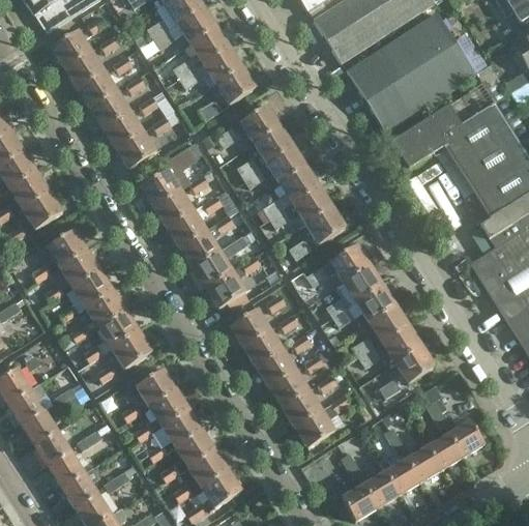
[(23,0),(29,8),(31,6),(35,13),(47,7),(59,26),(99,0),(23,0)]
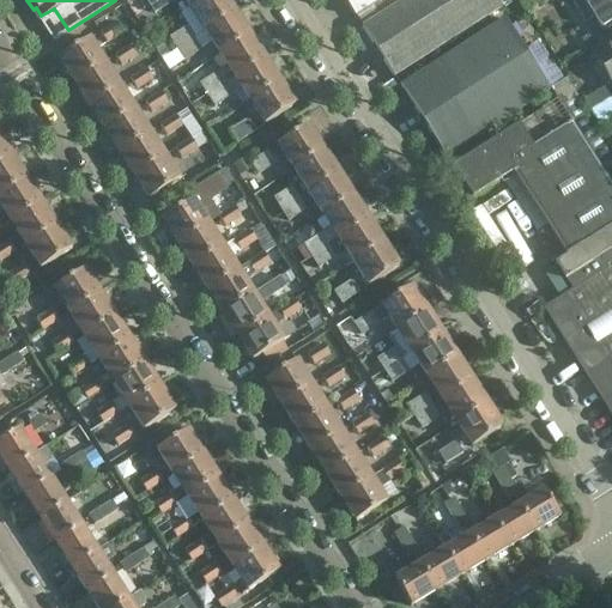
[(149,0),(156,11),(171,0),(187,0),(191,5),(198,0),(149,0)]
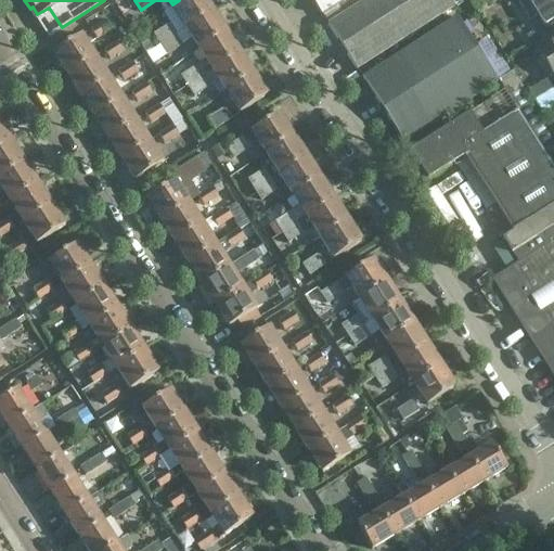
[(179,0),(172,4),(185,25),(214,8),(208,0),(179,0)]
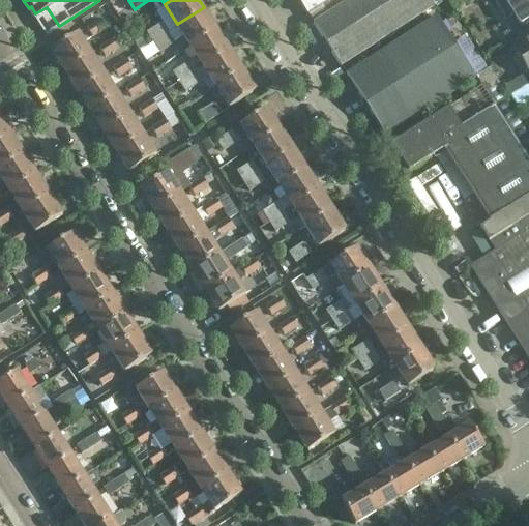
[(300,0),(307,10),(324,0),(300,0)]
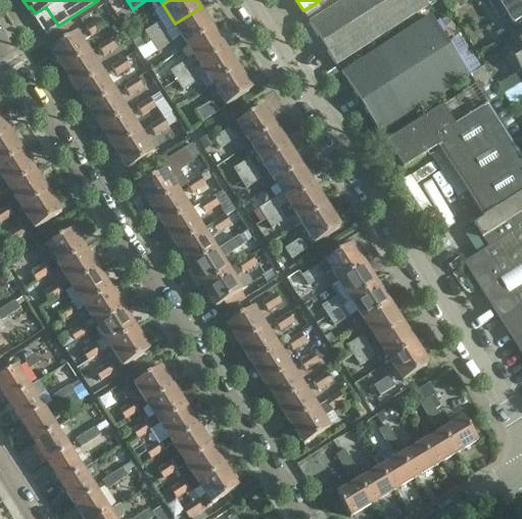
[(337,63),(430,4),(436,0),(341,0),(310,20),(337,63)]
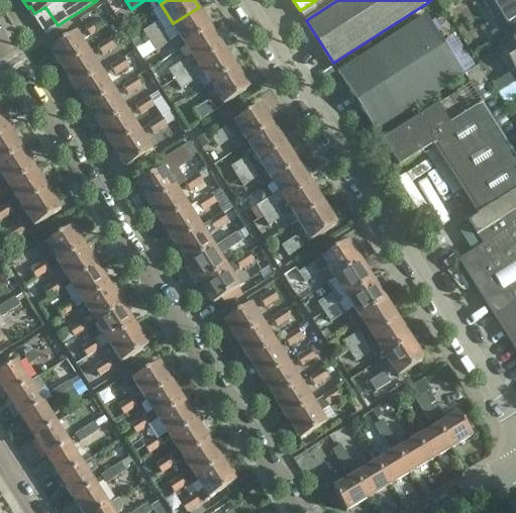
[(495,0),(498,5),(485,14),(491,23),(504,15),(509,23),(515,19),(515,0),(495,0)]
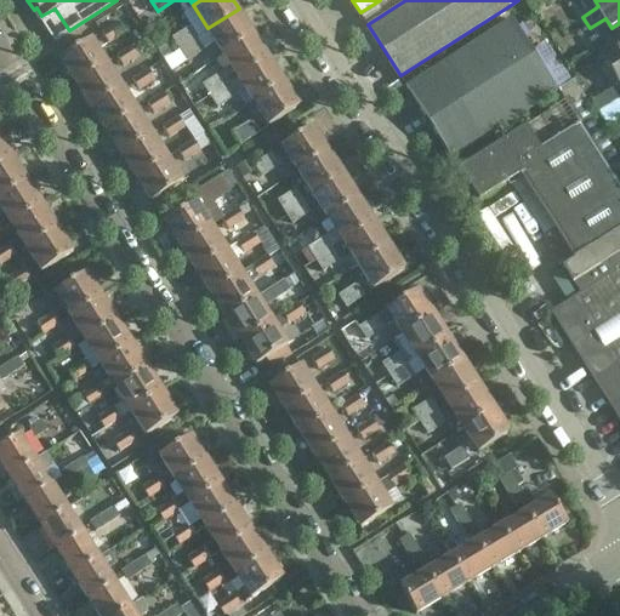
[(208,28),(198,34),(180,46),(188,58),(206,47),(206,46),(215,40),(223,52),(254,33),(239,9),(208,28)]
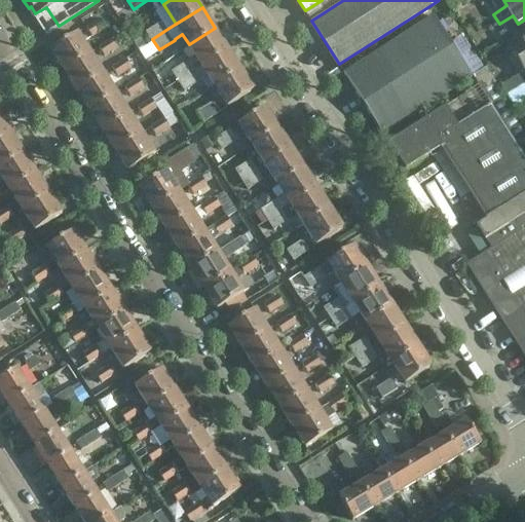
[(382,133),(473,75),(475,79),(478,84),(389,141),(407,169),(443,145),(488,217),(476,224),(485,238),(524,213),(524,121),(522,118),(500,85),(487,64),(485,66),(451,13),(439,23),(433,13),(343,71),(382,133)]
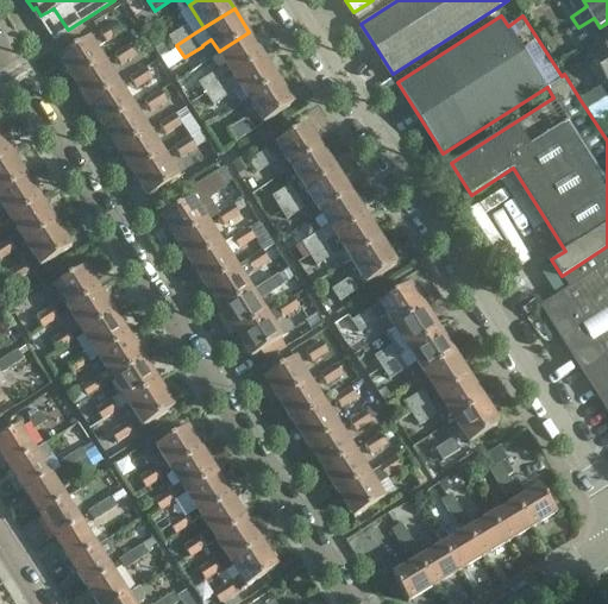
[(107,39),(123,30),(117,19),(100,29),(107,39)]
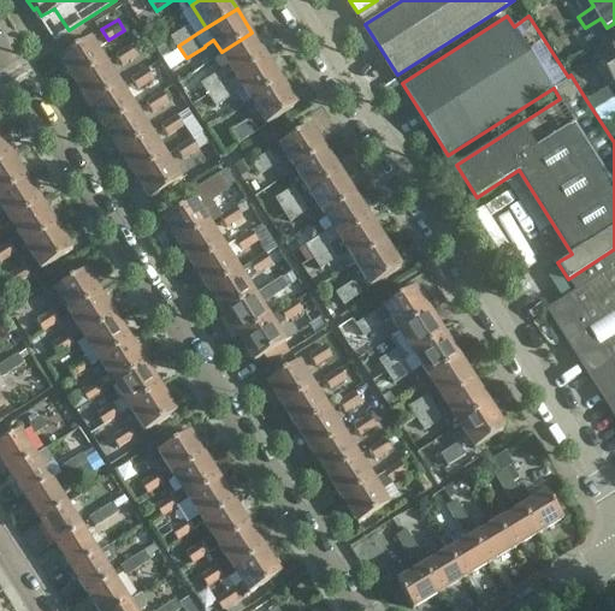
[(171,35),(178,46),(196,34),(189,23),(171,35)]
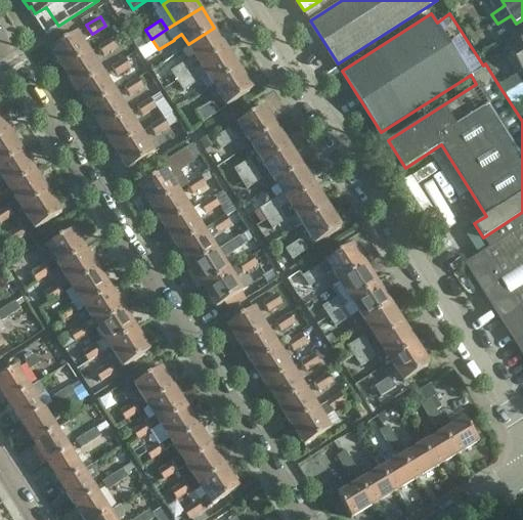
[(177,79),(226,47),(214,28),(188,44),(194,54),(171,70),(177,79)]
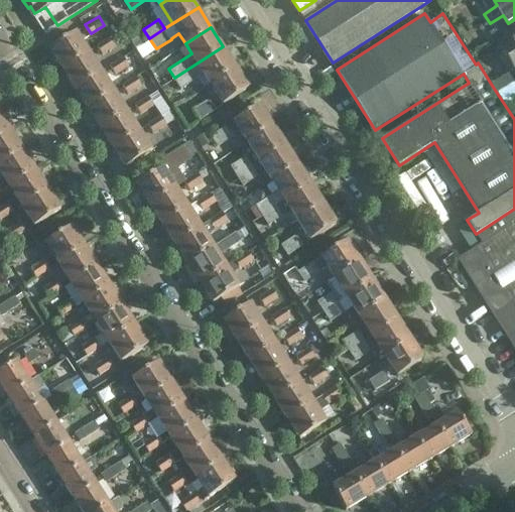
[(50,46),(63,68),(90,50),(77,30),(50,46)]
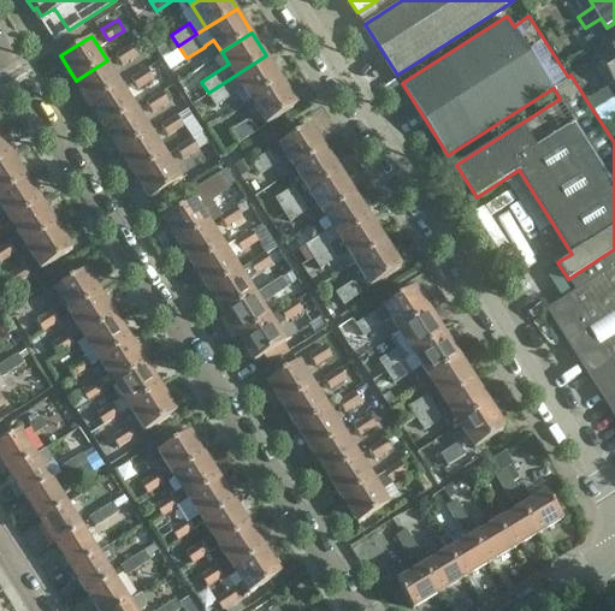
[(123,63),(140,53),(132,42),(116,52),(123,63)]
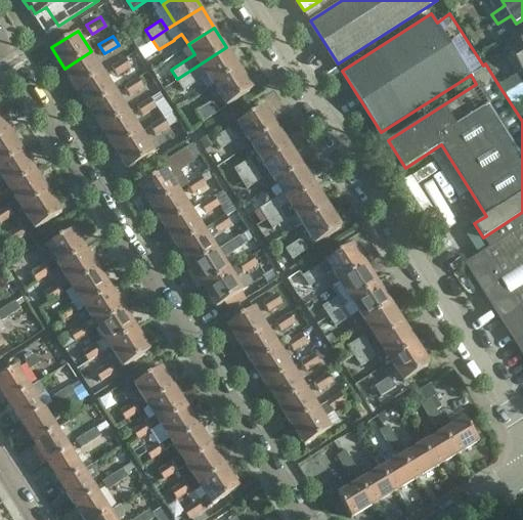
[(153,69),(157,67),(182,48),(180,44),(163,55),(163,54),(148,63),(153,69)]
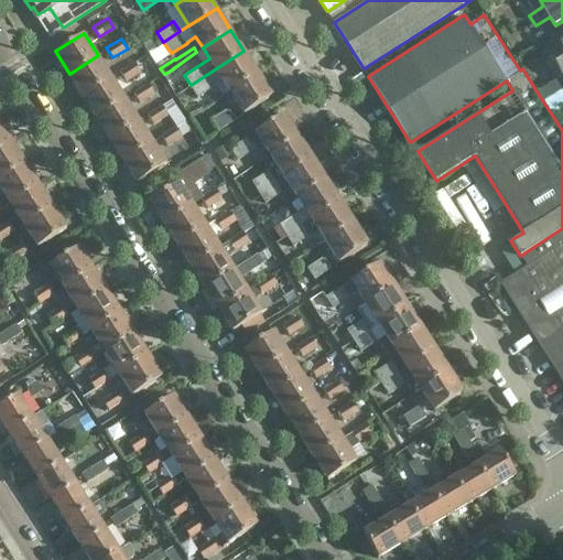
[(229,90),(258,72),(244,51),(191,85),(197,96),(223,79),(229,90)]
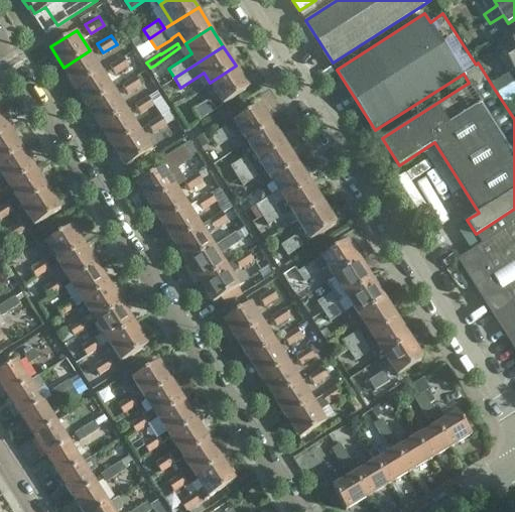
[(90,50),(63,68),(77,87),(102,71),(90,50)]
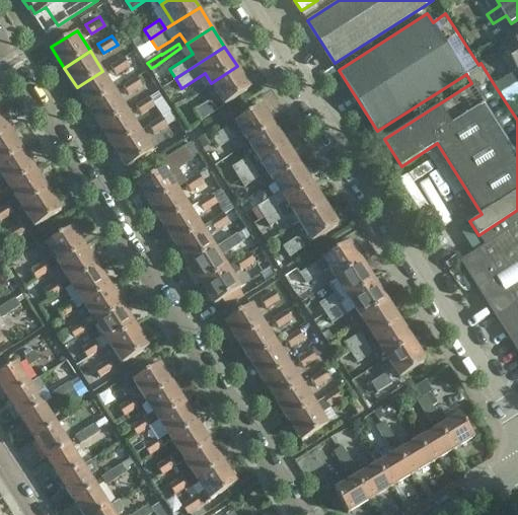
[(117,73),(130,65),(125,55),(111,64),(117,73)]
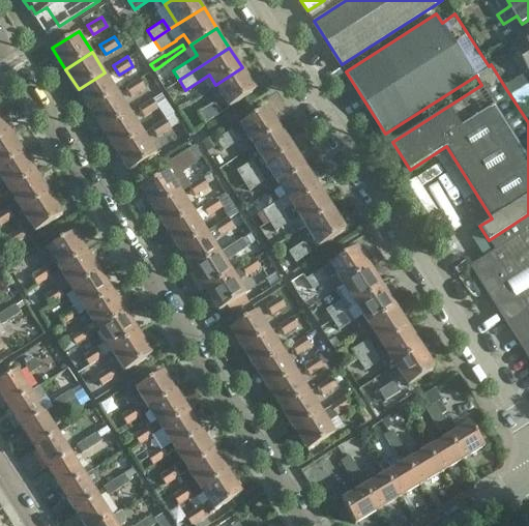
[(215,85),(223,95),(229,106),(256,88),(242,67),(215,85)]
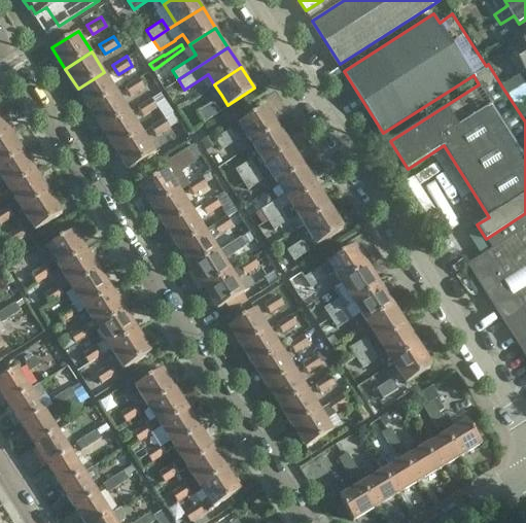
[(104,72),(78,89),(91,109),(117,92),(104,72)]
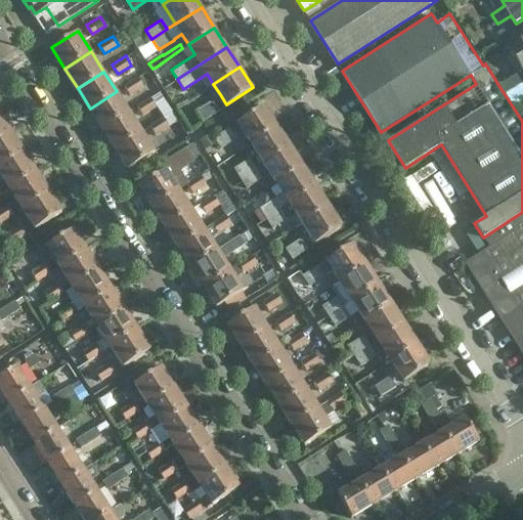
[(129,93),(143,85),(137,75),(124,84),(129,93)]
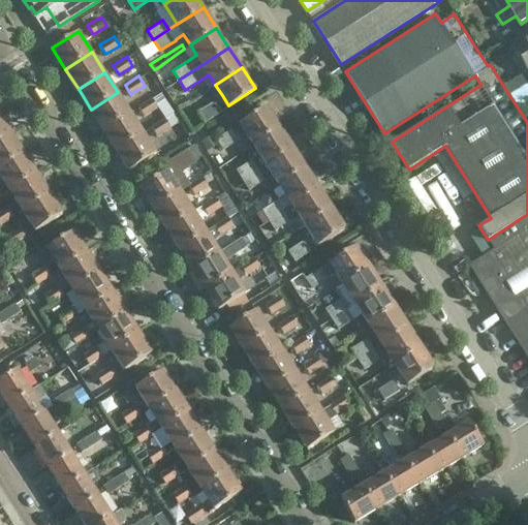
[(118,92),(91,110),(104,129),(131,113),(118,92)]
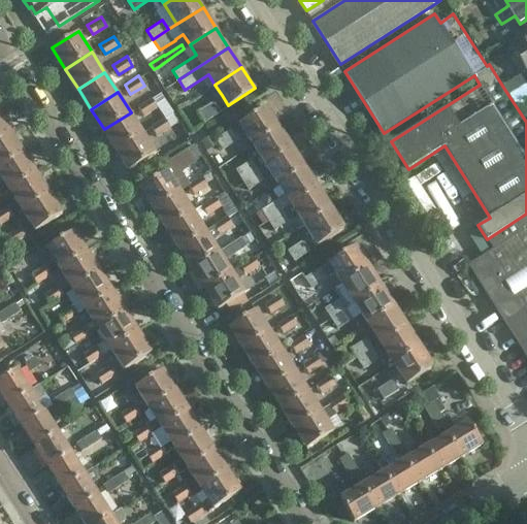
[(228,105),(222,95),(198,110),(205,121),(221,111),(221,110),(228,105)]
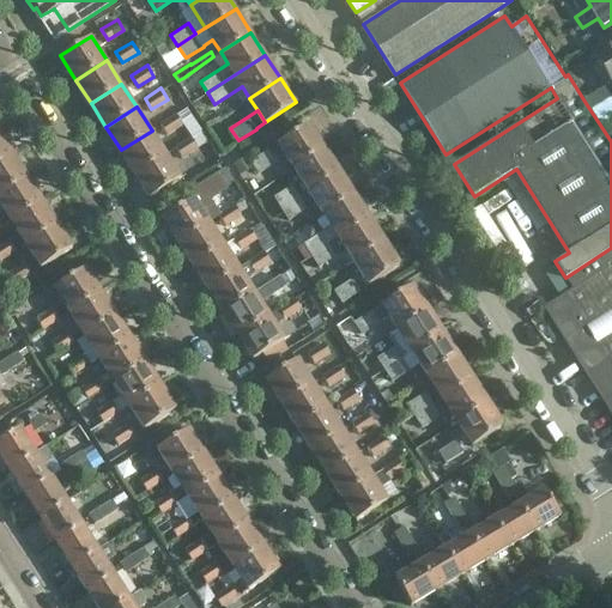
[(168,133),(183,123),(177,111),(161,122),(168,133)]
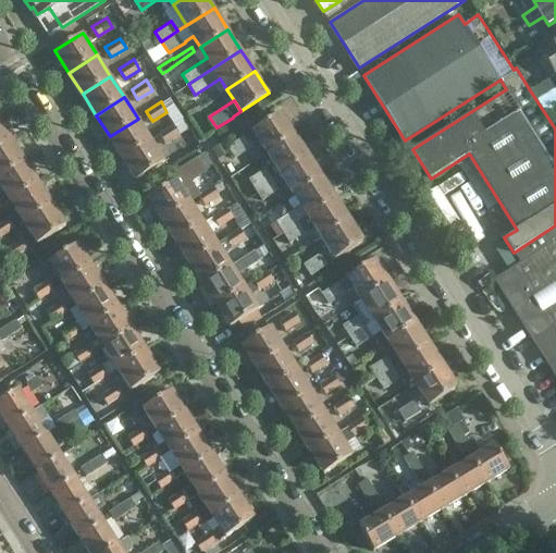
[(254,130),(267,151),(295,134),(281,112),(254,130)]
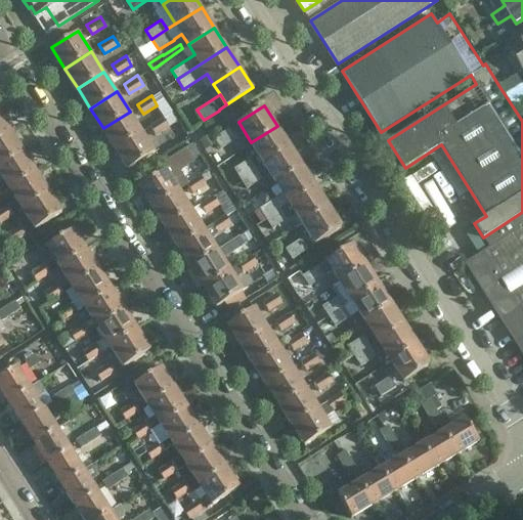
[(0,111),(0,110),(0,138),(12,130),(0,111)]
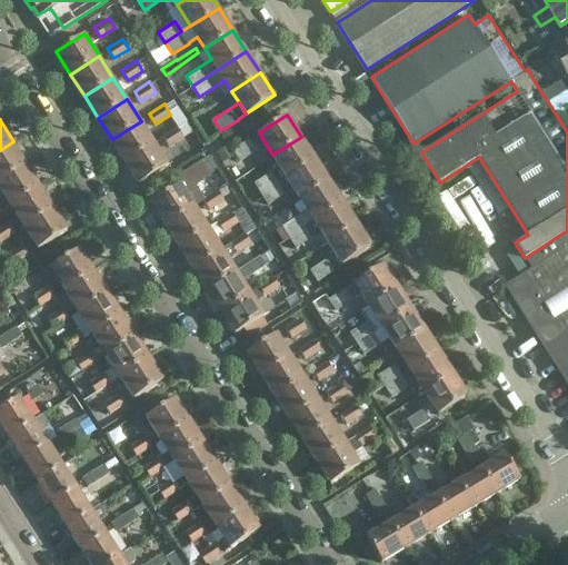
[(141,121),(112,139),(126,161),(155,142),(141,121)]
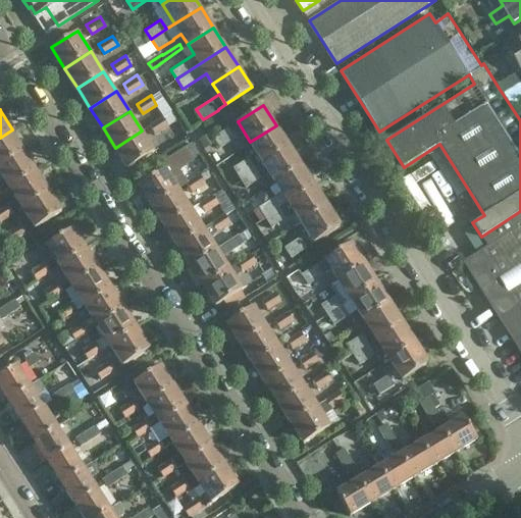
[(155,134),(169,124),(163,115),(149,123),(155,134)]
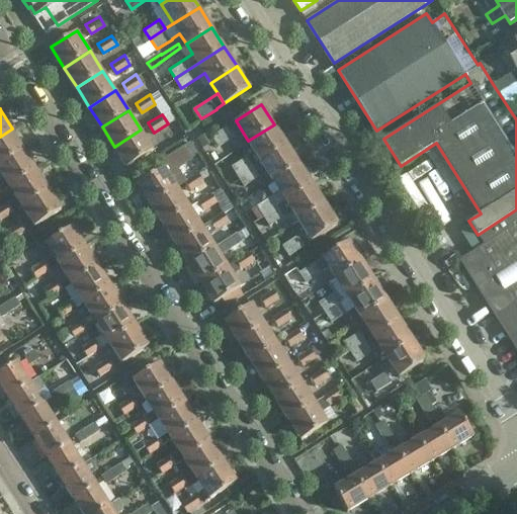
[(274,124),(248,141),(261,160),(286,144),(274,124)]
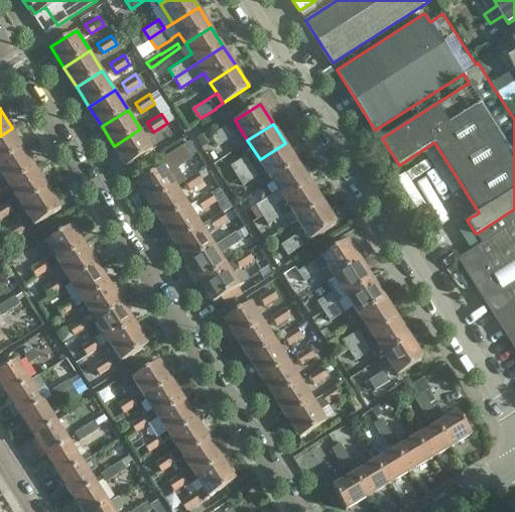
[(219,145),(233,135),(226,125),(212,134),(219,145)]
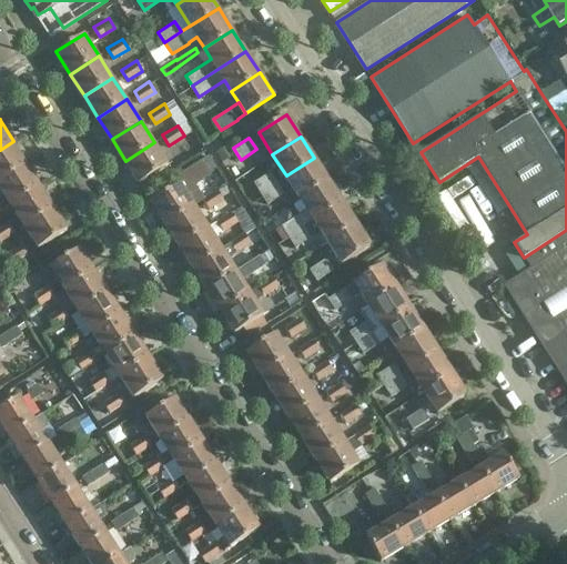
[(13,141),(0,150),(0,180),(28,163),(13,141)]
